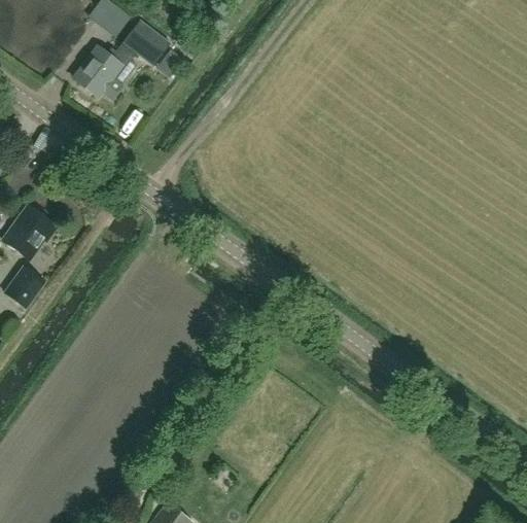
[(96,0),(89,10),(105,22),(118,3),(114,0),(96,0)]
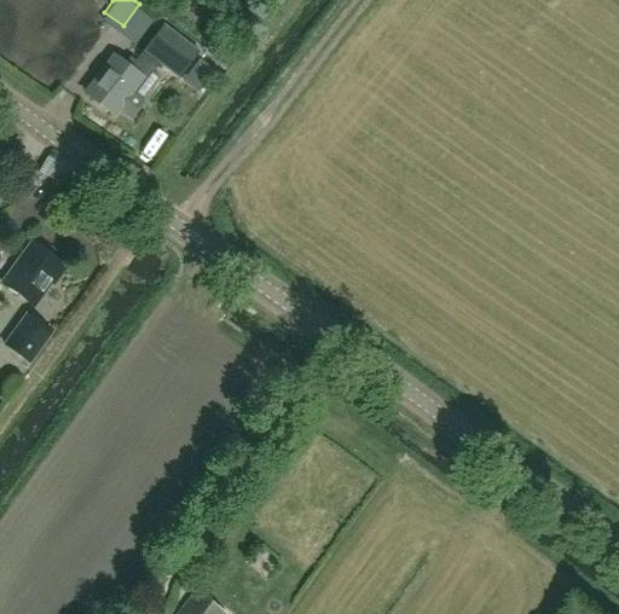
[(198,47),(165,22),(144,48),(160,61),(178,75),(198,47)]
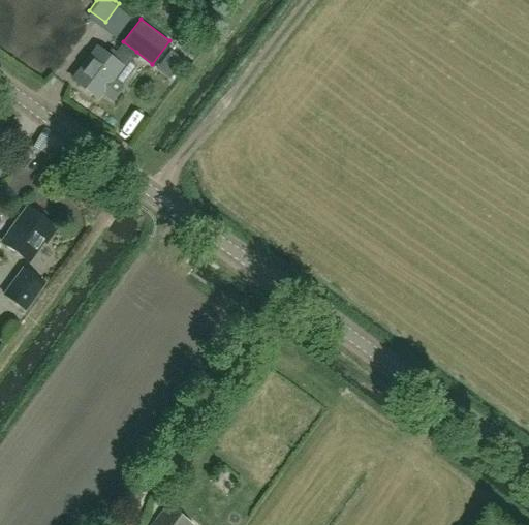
[(136,52),(123,41),(112,56),(97,44),(83,64),(86,66),(75,80),(96,96),(102,89),(114,97),(124,84),(112,75),(122,62),(129,54),(133,57),(136,52)]
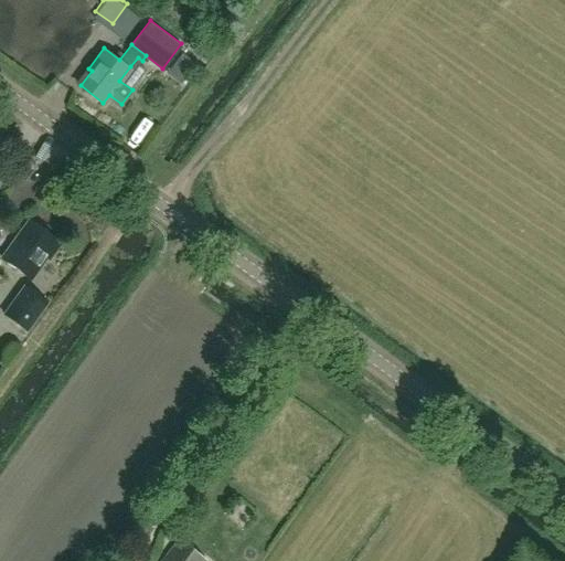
[(182,52),(168,70),(181,81),(196,63),(182,52)]
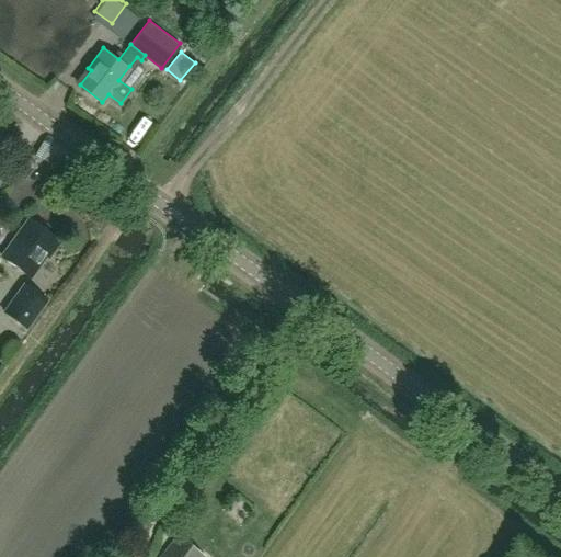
[(46,253),(48,256),(60,239),(30,217),(2,254),(31,275),(46,253)]
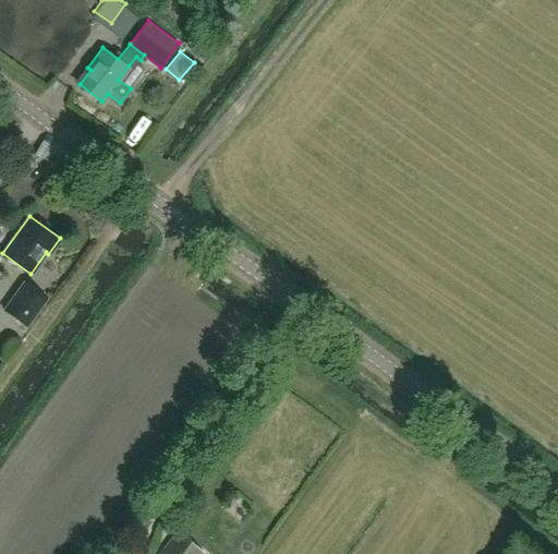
[(27,326),(49,298),(28,282),(7,310),(27,326)]
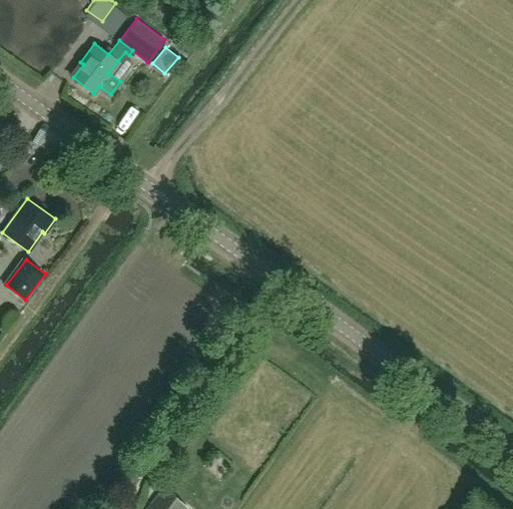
[(184,508),(187,506),(162,487),(145,508),(184,508)]
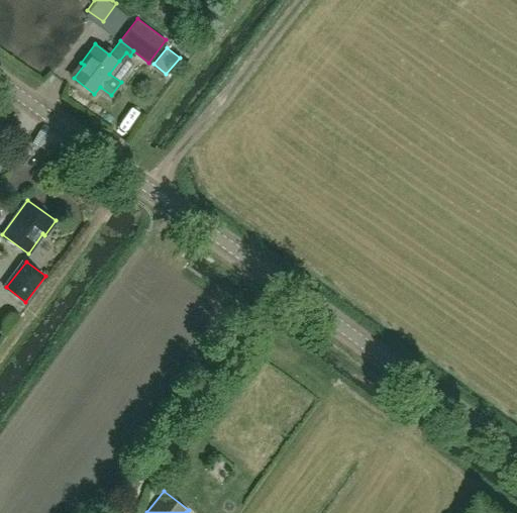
All buildings are outlined.
